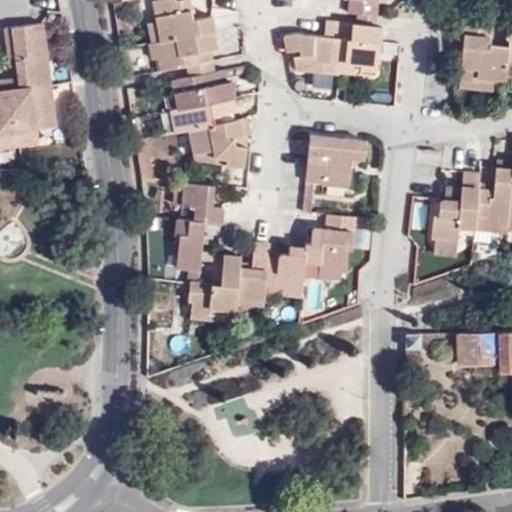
[(158,22),(162,44),(214,33),(211,17),(193,20),(189,0),(183,0),(176,2),(175,0),(166,0),(154,3),(158,22)]
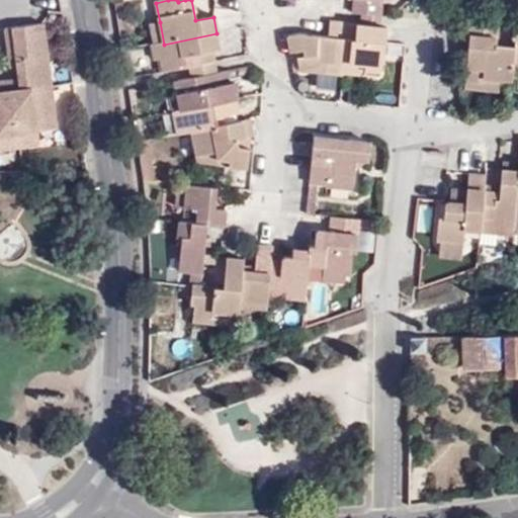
[(355,0),(354,14),(364,16),(382,17),(383,0),(355,0)]
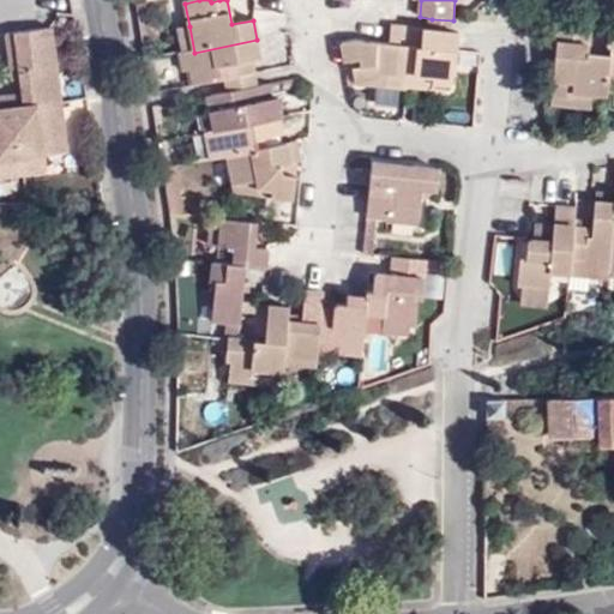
[(453,20),(432,19),(431,31),(452,34),(453,20)]
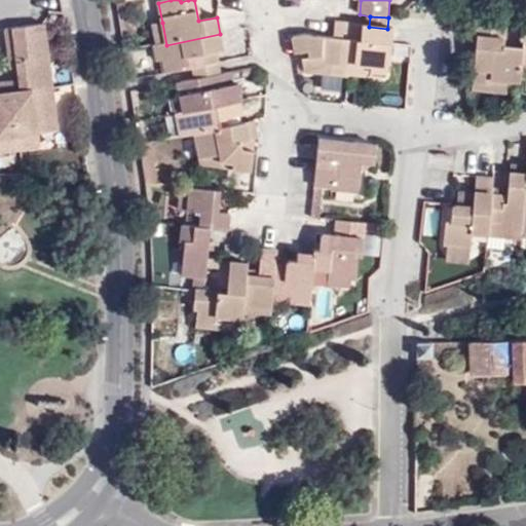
[(504,40),(505,24),(497,22),(480,21),(478,37),(504,40)]
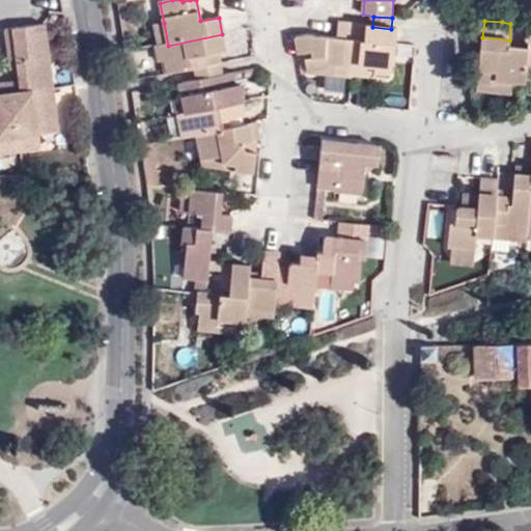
[(18,67),(19,81),(20,90),(52,86),(43,22),(14,26),(18,67)]
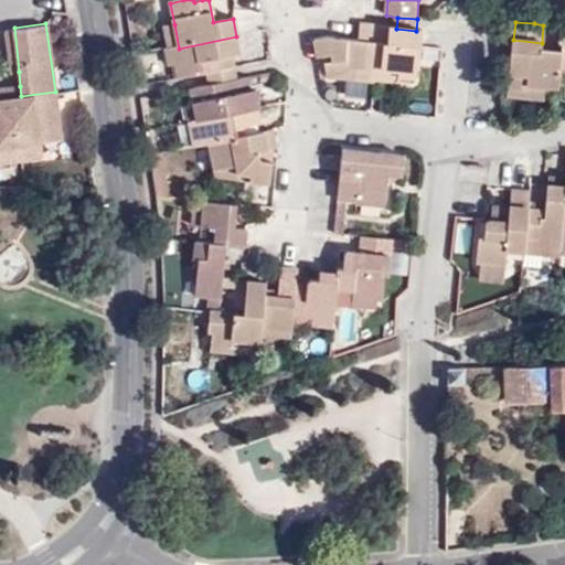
[(166,25),(169,50),(179,49),(174,24),(166,25)]
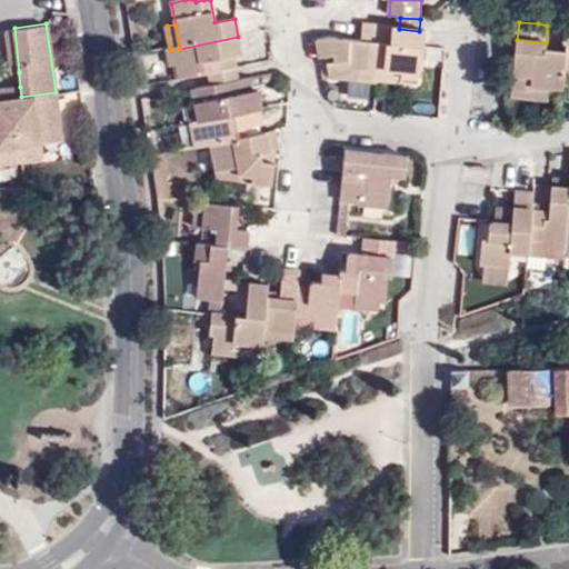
[(391,46),(393,28),(363,26),(361,42),(371,43),(391,46)]
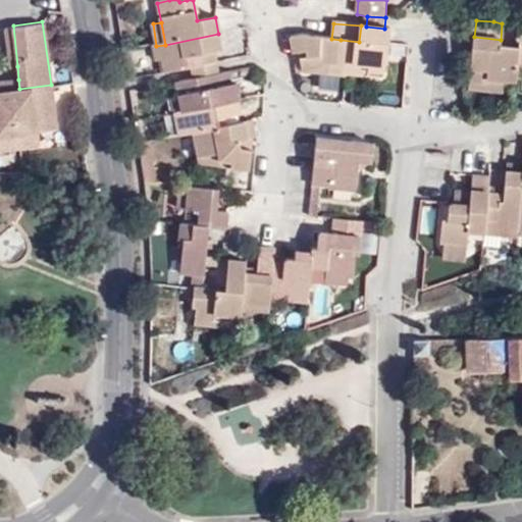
[(9,67),(17,66),(13,25),(4,28),(9,67)]
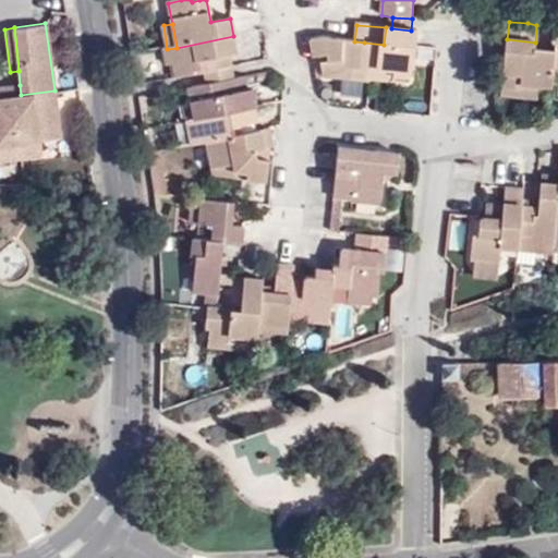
[(411,31),(391,28),(386,27),(384,45),(364,43),(363,70),(371,72),(372,67),(393,69),(392,81),(409,82),(410,67),(408,65),(408,53),(414,53),(417,31),(411,31)]
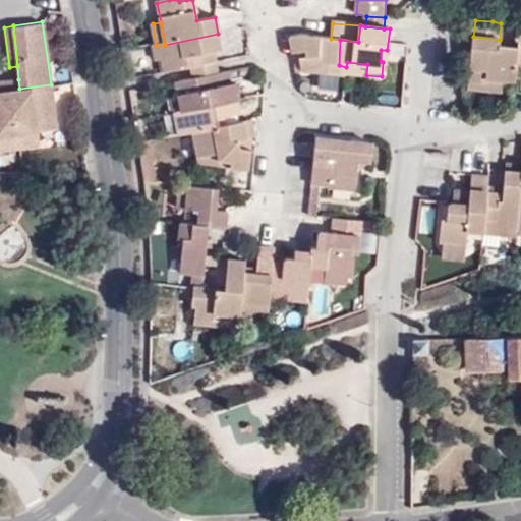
[(163,59),(165,73),(191,68),(216,63),(213,52),(221,51),(218,34),(165,45),(167,54),(163,59)]
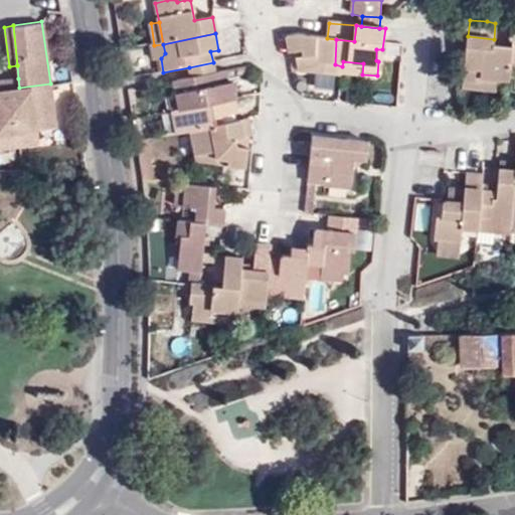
[(335,64),(336,39),(327,38),(303,35),(288,37),(290,51),(301,49),(302,55),(296,56),(298,70),(323,62),(335,64)]
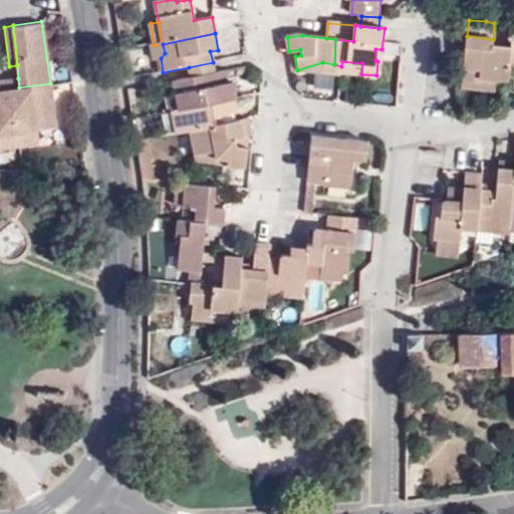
[(509,69),(510,59),(511,52),(493,51),(493,44),(493,39),(467,36),(463,81),(479,82),(480,77),(496,78),(508,80),(509,69)]
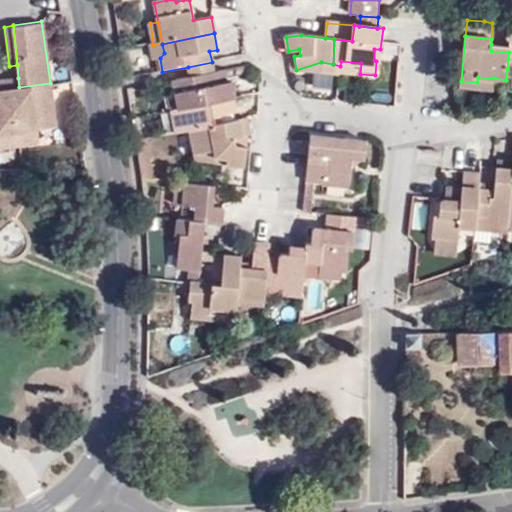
[(162,44),(153,45),(155,58),(160,58),(164,53),(162,44)]
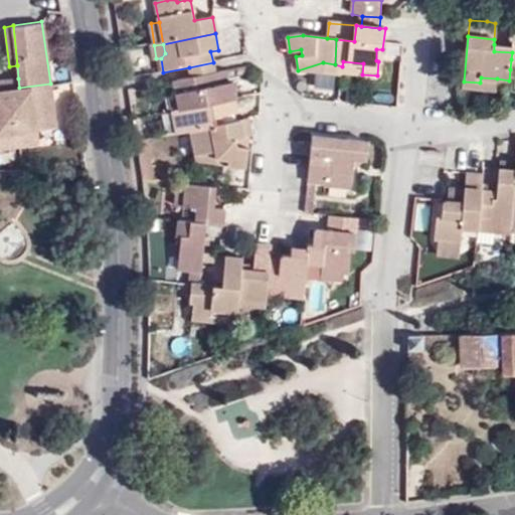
[(343,61),(342,66),(341,72),(362,74),(363,63),(343,61)]
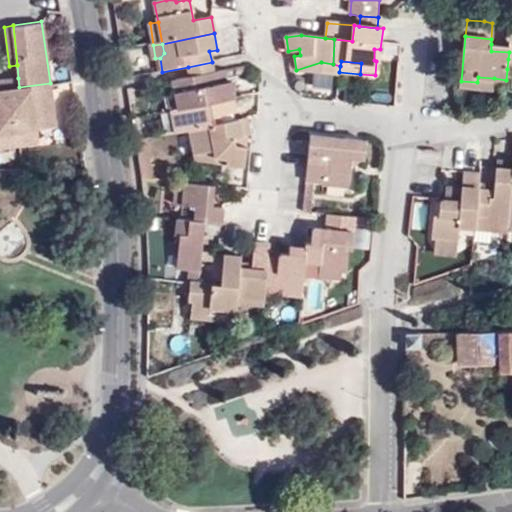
[(212,62),(188,67),(191,78),(214,73),(212,62)]
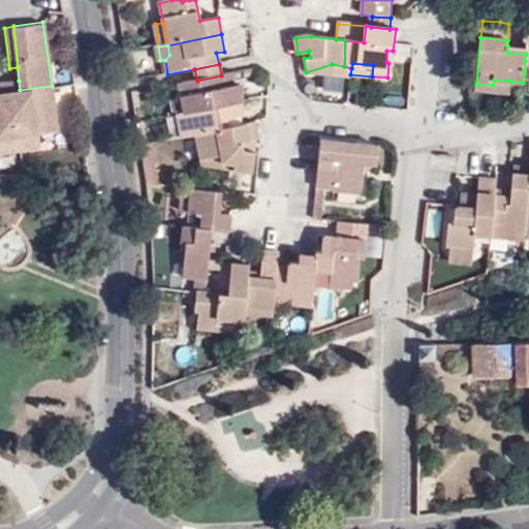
[(351,68),(344,66),(332,64),(306,72),(350,76),(350,74),(351,68)]
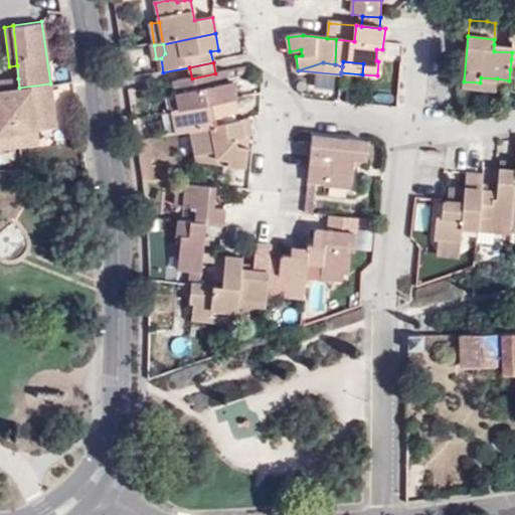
[(192,78),(175,81),(177,95),(182,95),(185,111),(212,105),(236,100),(233,82),(228,83),(225,71),(215,73),(192,78)]
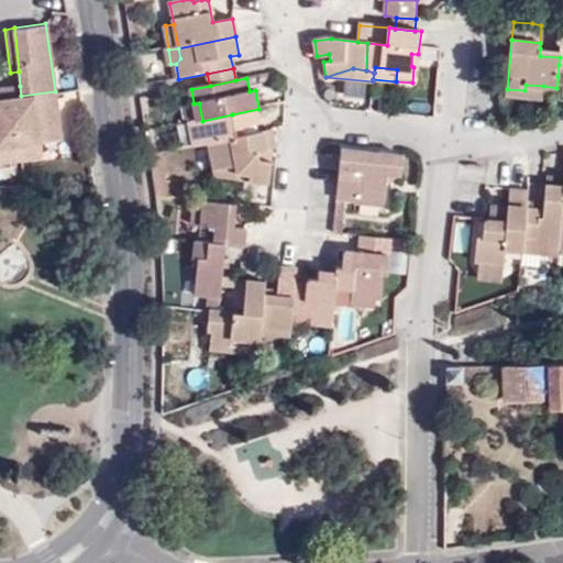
[(542,99),(543,86),(526,85),(525,90),(507,89),(506,96),(542,99)]
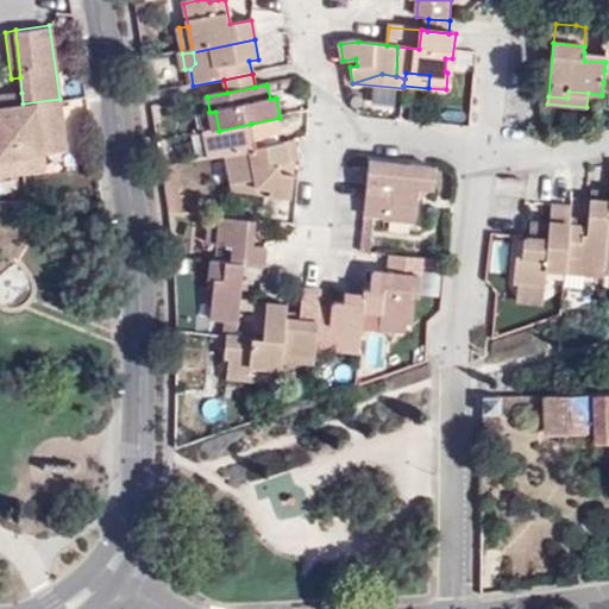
[(22,93),(0,95),(0,107),(23,104),(22,93)]
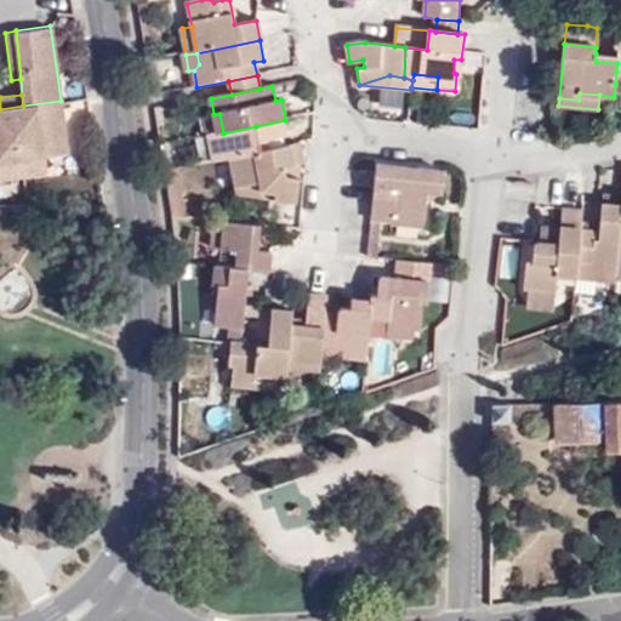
[(0,159),(45,154),(68,152),(61,101),(23,106),(0,109),(0,159)]
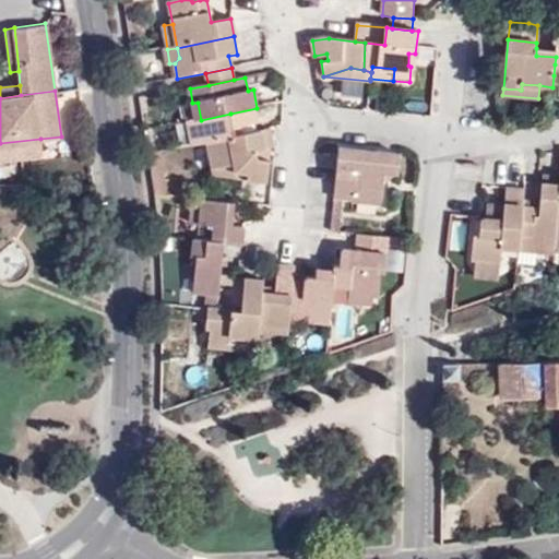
[(185,104),(188,122),(198,120),(201,120),(198,103),(192,103),(185,104)]
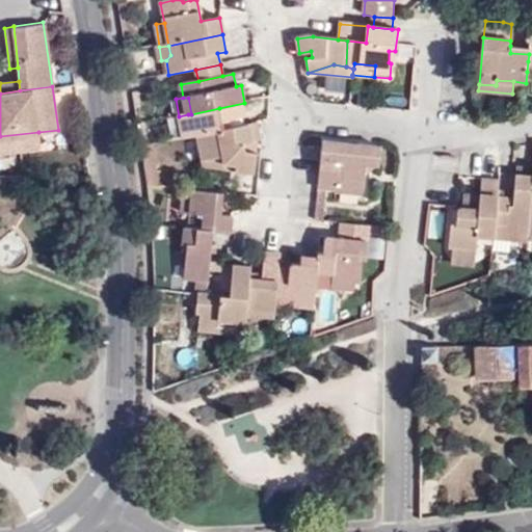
[(247,115),(244,103),(219,108),(223,131),(232,129),(230,120),(247,115)]
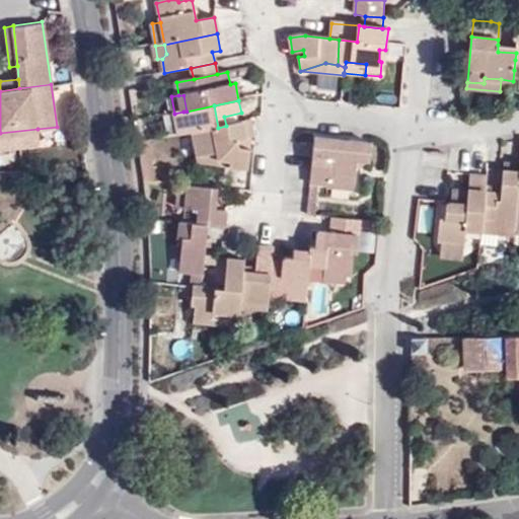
[(187,112),(183,112),(188,134),(192,133),(218,128),(214,105),(187,112)]
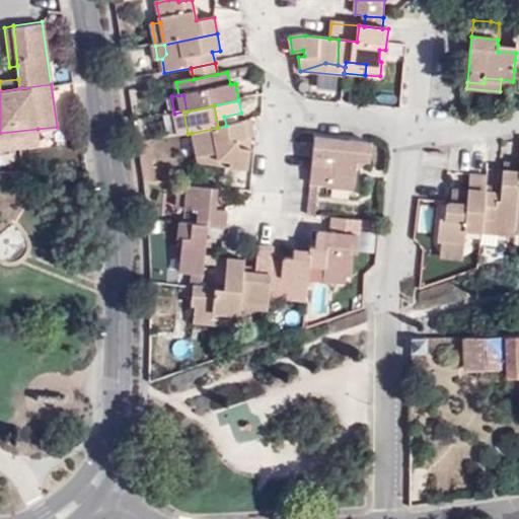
[(183,112),(174,114),(178,136),(188,134),(183,112)]
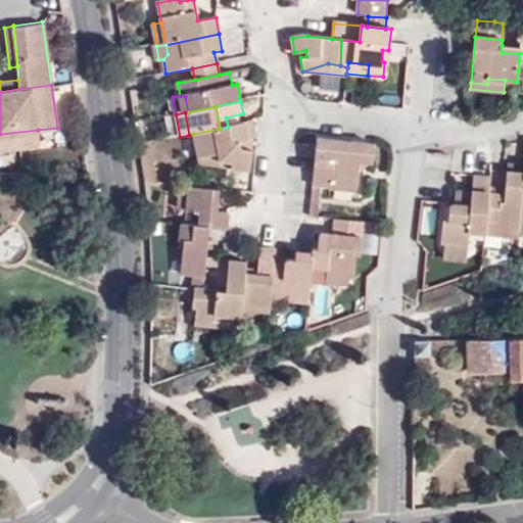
[(220,129),(193,134),(197,157),(218,154),(222,167),(248,171),(251,150),(241,149),(240,141),(250,139),(256,138),(252,122),(228,127),(220,129)]
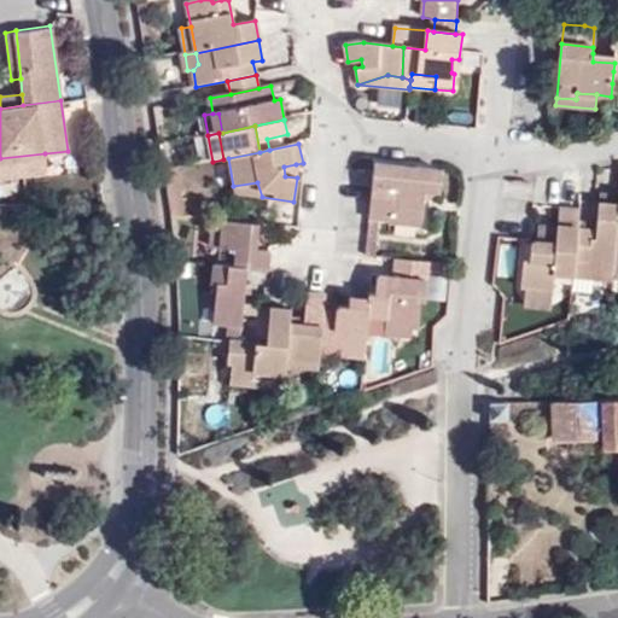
[(45,153),(0,158),(0,175),(47,170),(45,153)]
